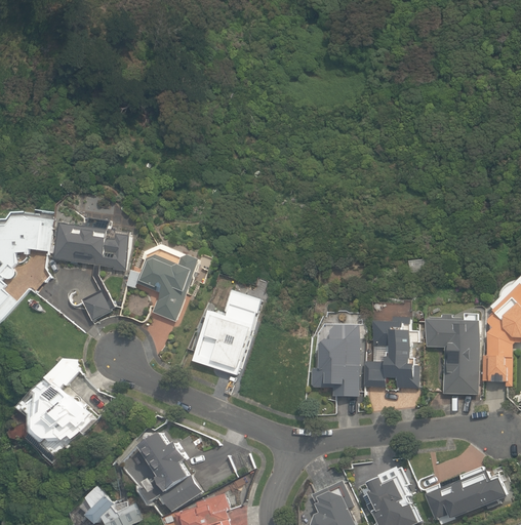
[(0,321),(16,303),(2,289),(5,285),(0,281),(3,277),(6,279),(9,279),(11,277),(13,275),(13,272),(11,268),(15,264),(14,252),(16,252),(16,263),(18,263),(23,260),(25,258),(27,254),(28,249),(47,251),(50,228),(40,226),(40,221),(27,219),(24,216),(12,217),(5,226),(0,227),(0,321)]
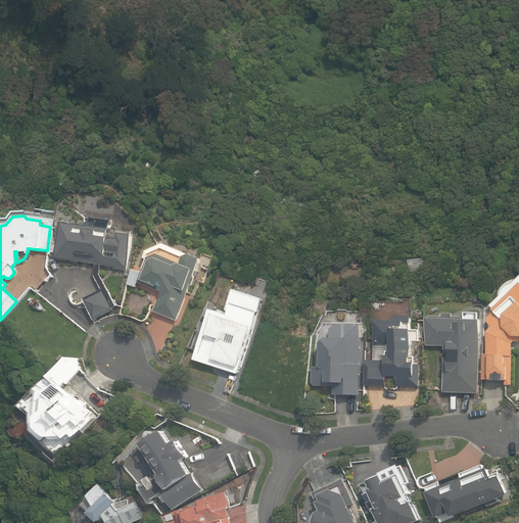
[(81,298),(91,320),(110,310),(109,308),(113,306),(97,274),(98,265),(111,267),(111,268),(124,270),(129,236),(115,234),(115,239),(105,238),(108,220),(86,217),(85,226),(58,223),(53,257),(93,264),(91,275),(99,289),(81,298)]
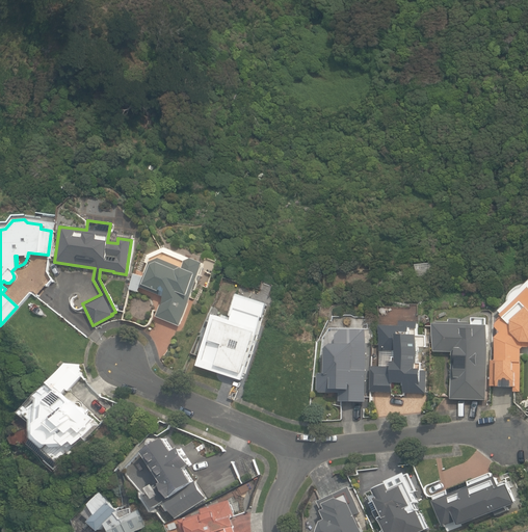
[(154,316),(177,325),(202,264),(191,259),(190,260),(162,248),(143,255),(141,262),(148,265),(138,287),(163,297),(160,304),(159,304),(154,316)]
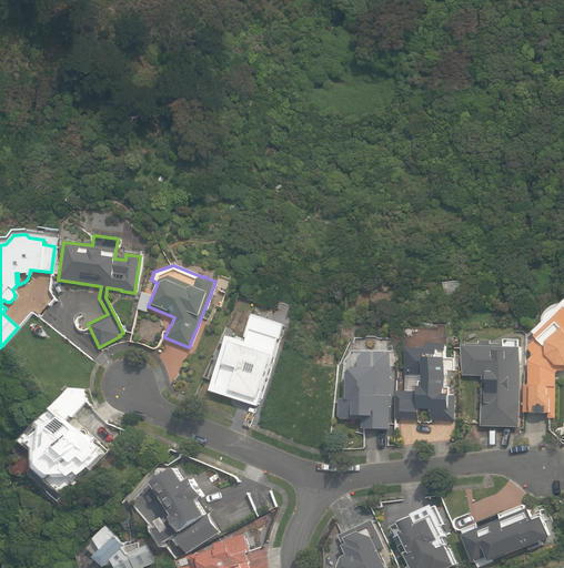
[(441,296),(461,294),(460,281),(440,283),(441,296)]
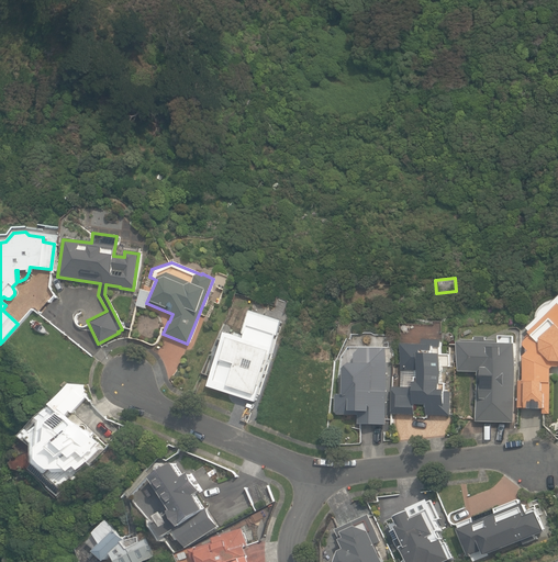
[(537,413),(546,413),(547,369),(557,361),(557,295),(554,300),(550,300),(544,302),(538,305),(534,311),(531,316),(529,323),(524,328),(527,333),(523,337),(522,346),(527,351),(522,357),(521,381),(515,381),(514,407),(515,407),(537,408),(537,413)]
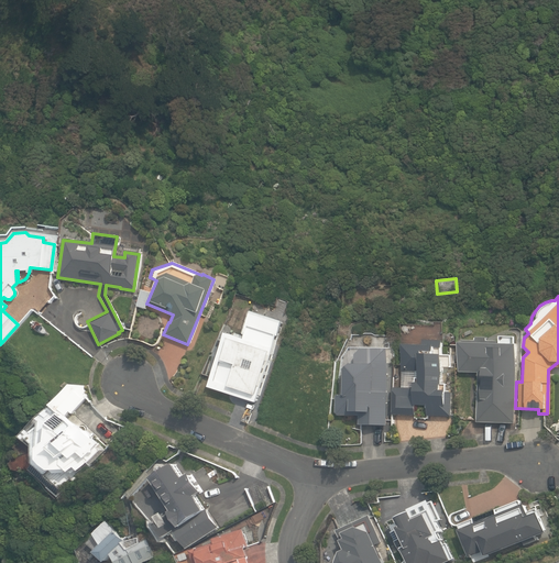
[(280,322),(247,310),(237,338),(223,333),(206,387),(251,403),(280,322)]
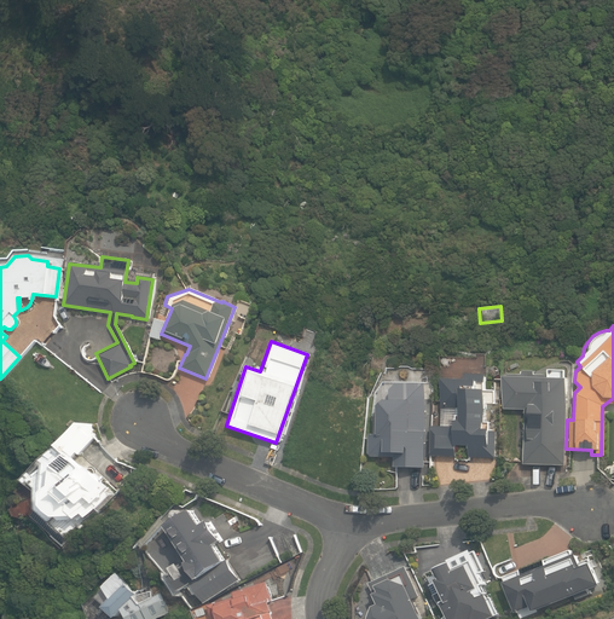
[(521,463),(562,464),(565,379),(545,379),(545,375),(531,375),(531,371),(520,371),(519,376),(505,375),(505,377),(503,377),(502,409),(522,409),(521,463)]
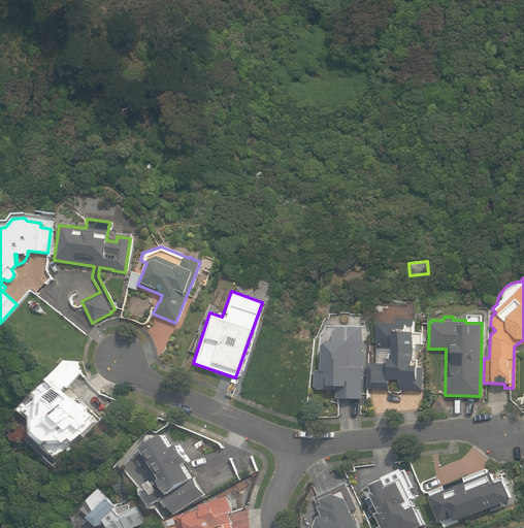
[(397,390),(420,391),(421,368),(416,368),(416,366),(410,366),(411,361),(412,361),(413,333),(411,333),(411,319),(393,319),(393,324),(374,323),(374,348),(387,349),(386,364),(366,363),(365,389),(386,389),(387,380),(397,380),(397,390)]
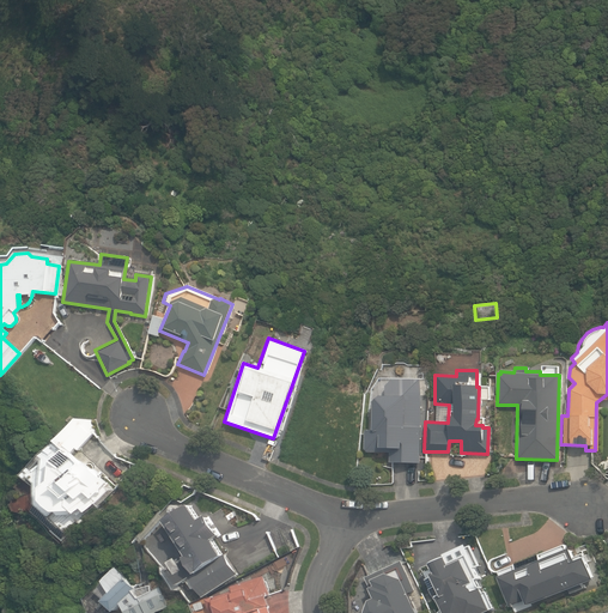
[(387,462),(417,463),(419,393),(411,393),(411,381),(390,380),(384,387),(384,396),(377,396),(372,402),(372,431),(363,430),(362,450),(364,450),(364,451),(388,451),(387,462)]
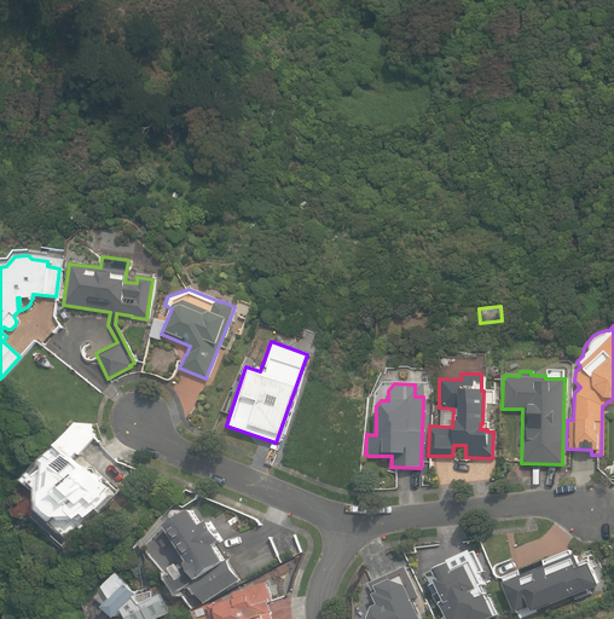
[(50,534),(61,545),(75,527),(80,531),(102,505),(99,503),(106,495),(104,492),(106,489),(99,482),(99,480),(97,476),(93,474),(90,473),(82,467),(80,470),(77,468),(79,467),(69,458),(74,453),(76,456),(93,437),(90,424),(71,422),(18,480),(22,484),(25,480),(33,489),(34,509),(54,530),(50,534)]
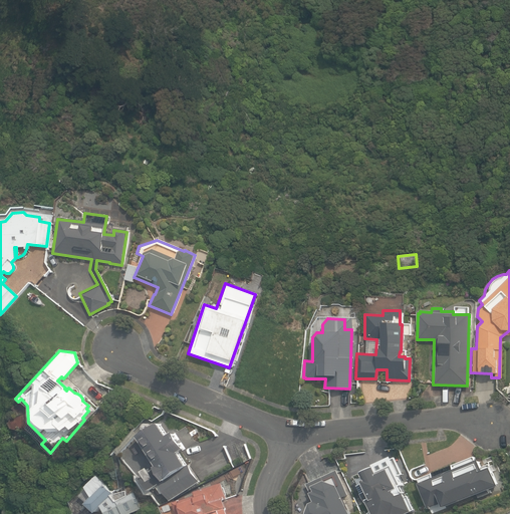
[(161,492),(167,500),(196,481),(186,465),(184,466),(176,453),(182,449),(171,433),(166,437),(157,423),(136,437),(156,466),(147,472),(145,468),(139,472),(141,476),(138,478),(146,490),(154,485),(159,493),(161,492)]
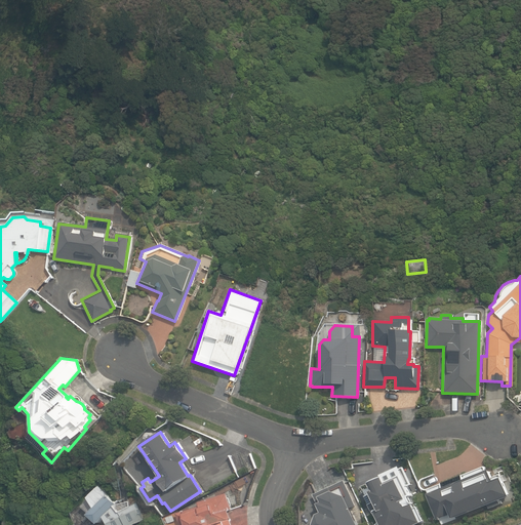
[(115,460),(119,465),(138,443),(133,439),(115,460)]
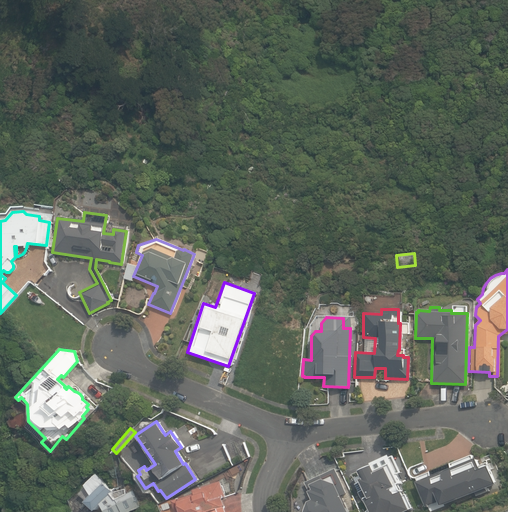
[(413,477),(425,505),(438,500),(439,505),(492,483),(484,463),(477,466),(474,459),(471,460),(469,455),(413,477)]
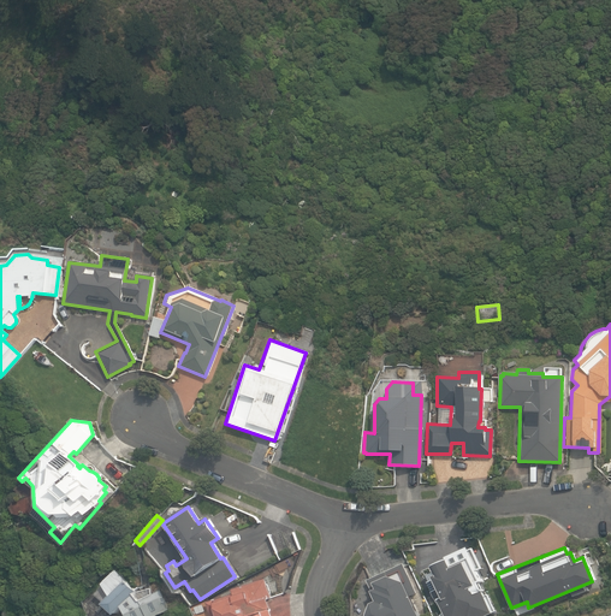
[(437,600),(444,615),(481,615),(490,612),(476,584),(479,582),(474,572),(478,570),(469,554),(448,563),(446,560),(432,567),(437,575),(433,578),(434,579),(427,582),(435,602),(437,600)]
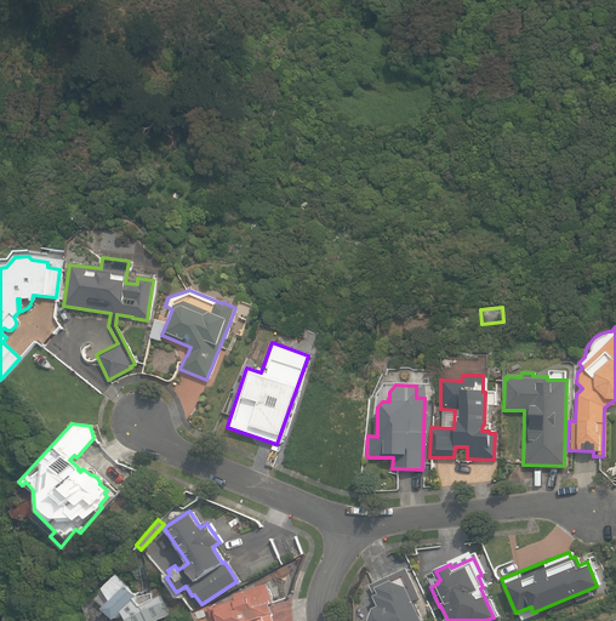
[(420,620),(411,600),(417,598),(403,569),(368,585),(377,607),(372,609),(366,620),(420,620)]
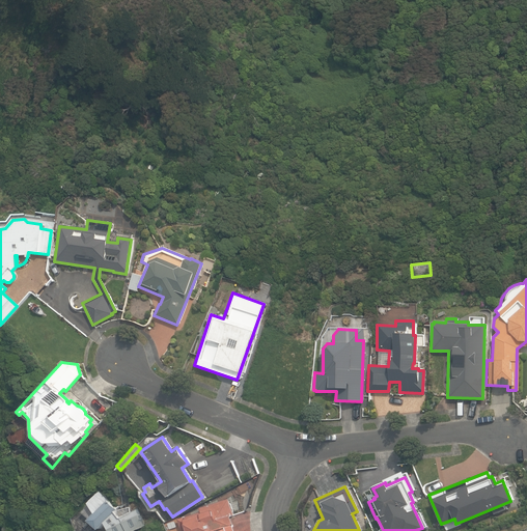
[(131,530),(142,525),(138,513),(135,507),(118,519),(113,511),(114,509),(105,501),(99,493),(81,512),(88,520),(87,521),(96,529),(103,523),(108,530),(106,530),(131,530)]
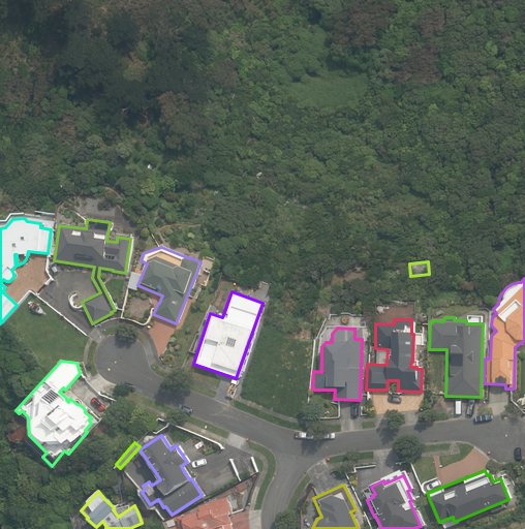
[(230,528),(225,514),(229,512),(224,498),(196,506),(198,510),(176,518),(179,528),(184,526),(185,528),(230,528)]
